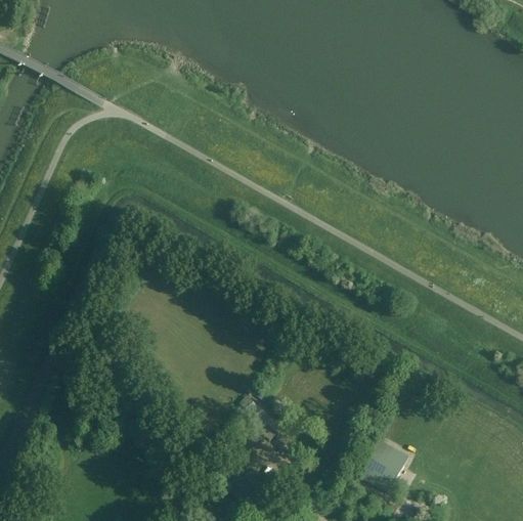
[(263,432),(262,433),(268,439),(275,432),(267,424),(268,423),(271,420),(271,419),(252,400),(245,408),(263,425),(259,429),(263,432)]
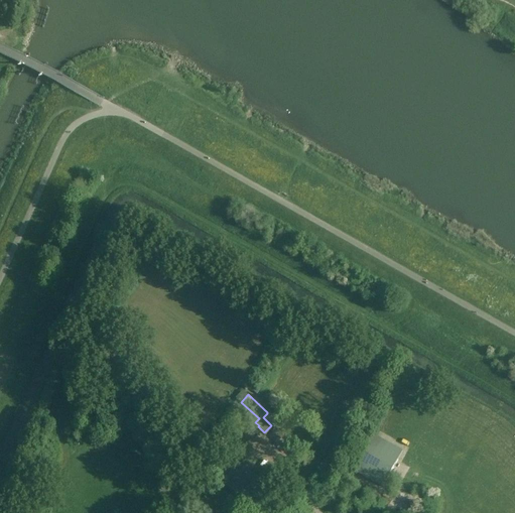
[(267,413),(264,416),(272,425),(275,421),(267,413)]
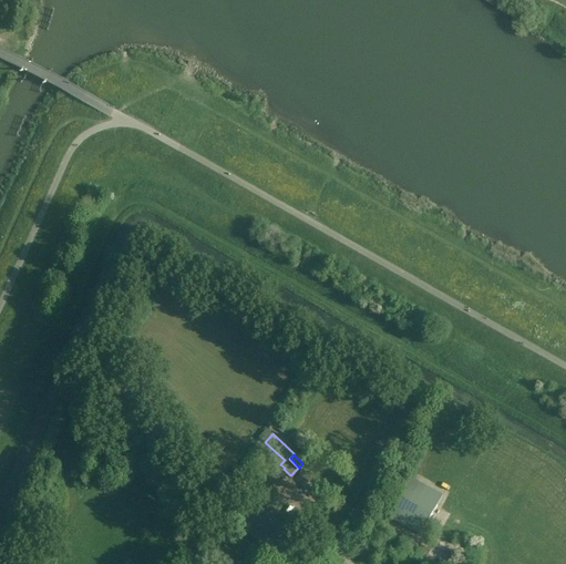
[(112,473),(110,478),(116,483),(120,479),(119,478),(112,473)]
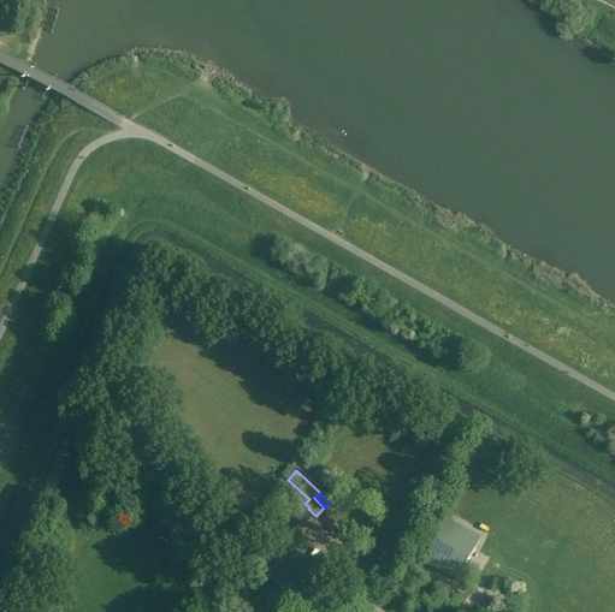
[(456,577),(480,535),(445,516),(421,558),(456,577)]
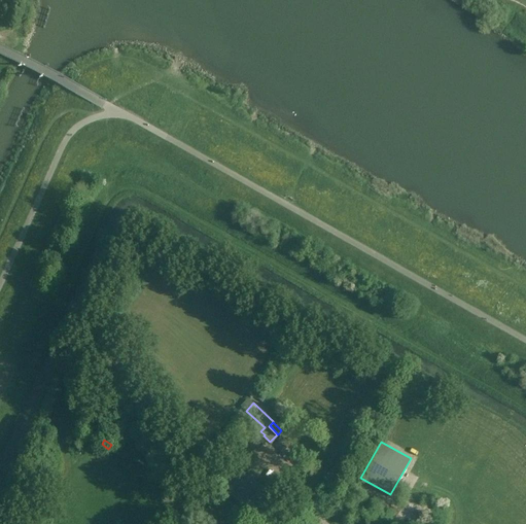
[(106,448),(100,444),(97,448),(104,452),(106,448)]
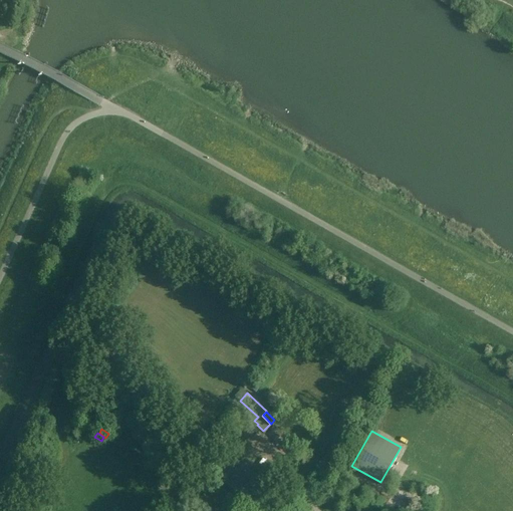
[(204,452),(192,470),(194,472),(207,454),(204,452)]
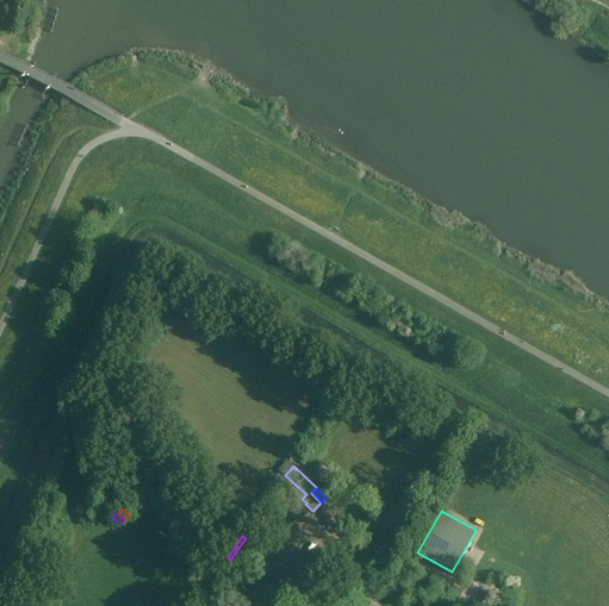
[(287,586),(305,563),(303,562),(298,558),(291,553),(284,562),(279,557),(268,572),(287,586)]
